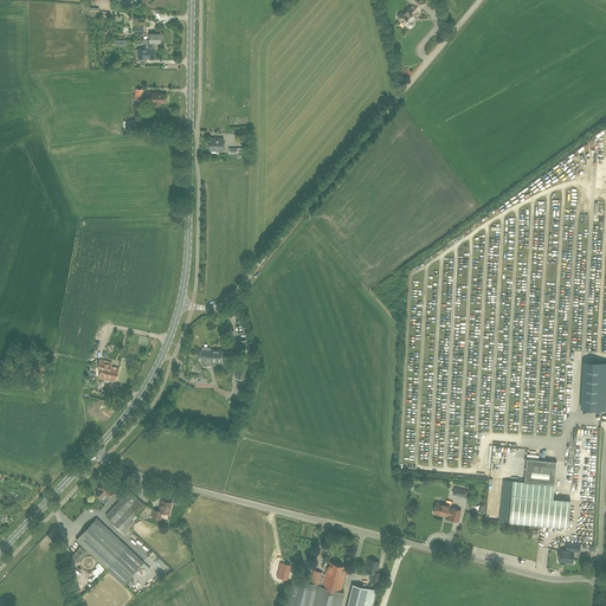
[(400,14),(399,14),(398,15),(398,17),(398,18),(399,18),(401,20),(408,26),(410,27),(411,27),(412,26),(413,26),(413,25),(413,24),(413,23),(413,21),(412,21),(419,13),(418,12),(426,2),(421,0),(408,0),(414,5),(412,7),(411,7),(404,14),(403,14),(403,13),(401,13),(400,13),(400,14)]
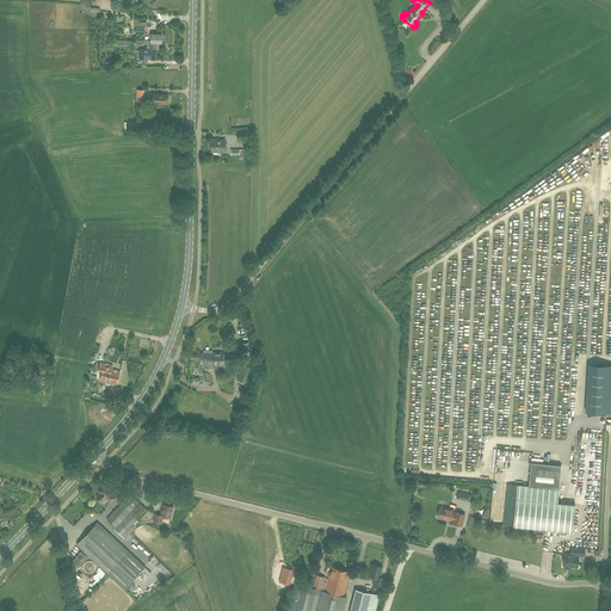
[(152,35),(152,41),(148,41),(148,45),(154,45),(154,42),(162,43),(162,35),(152,35)]
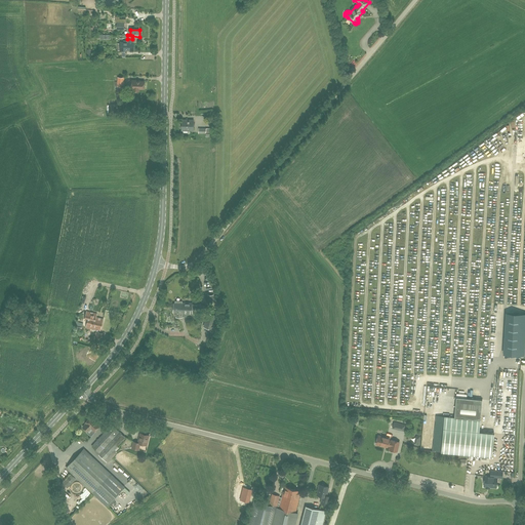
[(132,42),(132,39),(127,39),(127,41),(124,41),(124,42),(120,42),(120,44),(118,44),(117,50),(134,51),(134,42),(132,42)]
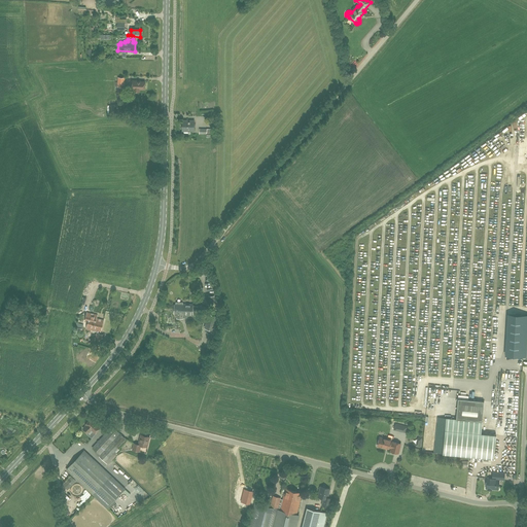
[(114,86),(117,86),(125,88),(126,77),(117,77),(117,81),(115,81),(114,86)]
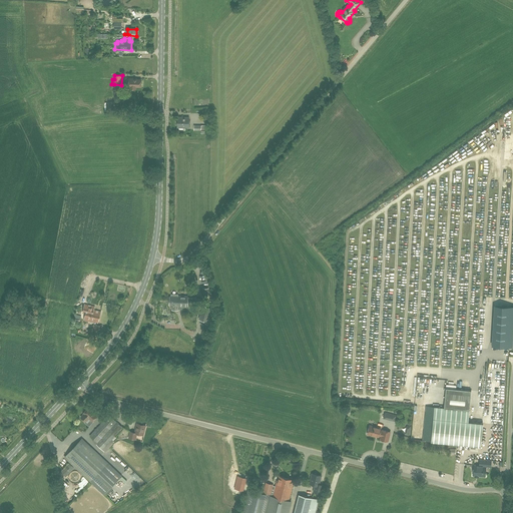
[(134,79),(133,79),(129,78),(128,86),(130,87),(130,89),(135,89),(135,87),(140,87),(141,84),(141,83),(141,81),(141,80),(134,79)]
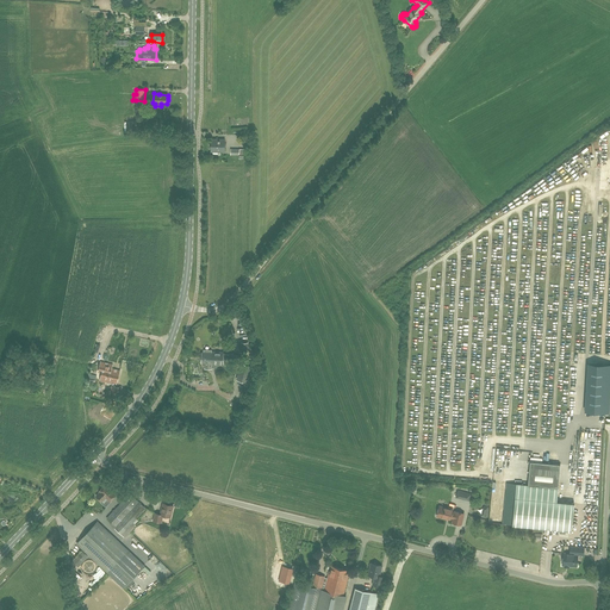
[(211,139),(211,145),(211,151),(225,153),(225,139),(211,139)]
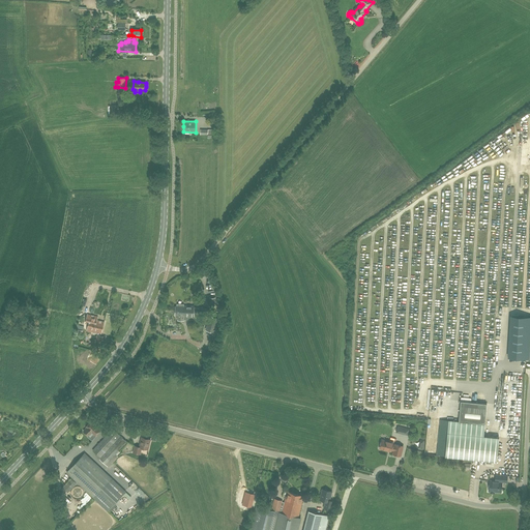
[(216,129),(214,129),(208,129),(201,129),(201,135),(208,136),(208,138),(216,139),(216,129)]
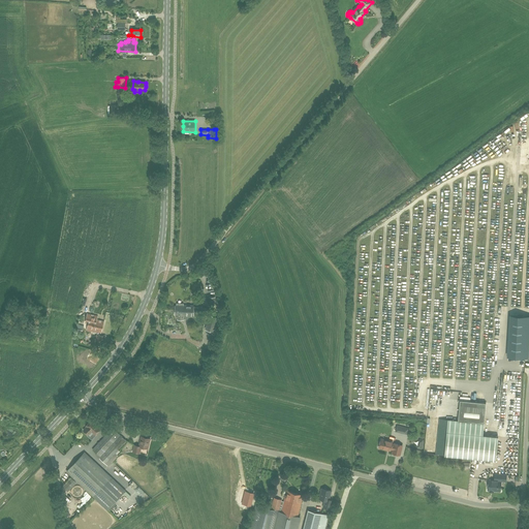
[(196,308),(193,308),(193,305),(184,305),(184,304),(177,304),(177,306),(176,306),(175,315),(177,315),(177,319),(184,319),(184,318),(193,319),(193,316),(196,316),(196,311),(203,311),(203,307),(196,307),(196,308)]
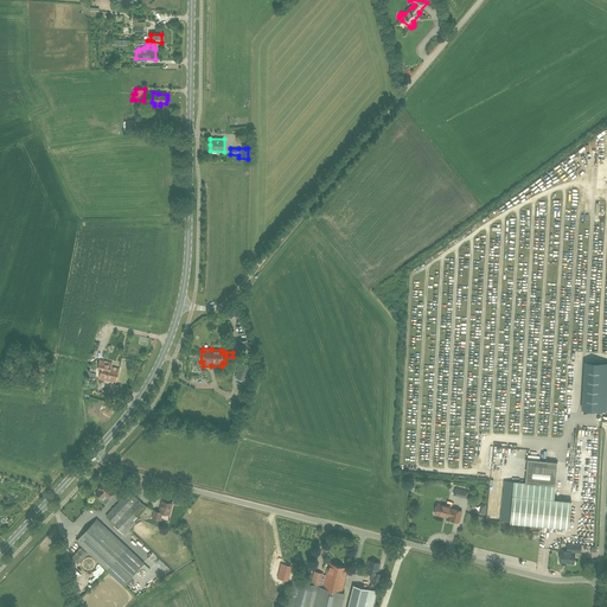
[(116,383),(120,369),(112,366),(112,363),(101,359),(98,369),(101,370),(100,378),(104,379),(103,383),(109,384),(109,381),(113,382),(109,396),(115,397),(117,385),(115,384),(115,382),(116,383)]
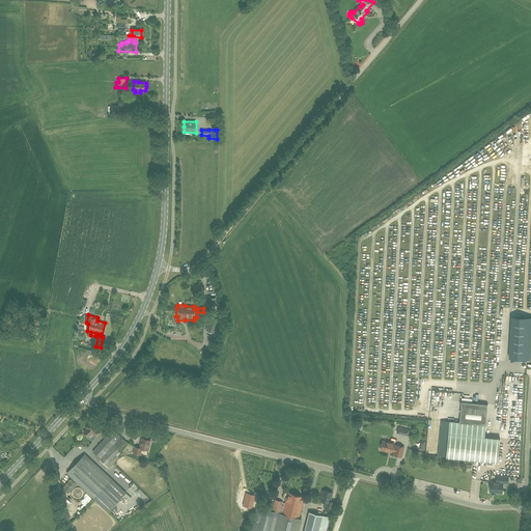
[(530,360),(530,351),(530,317),(513,316),(511,359),(530,360)]
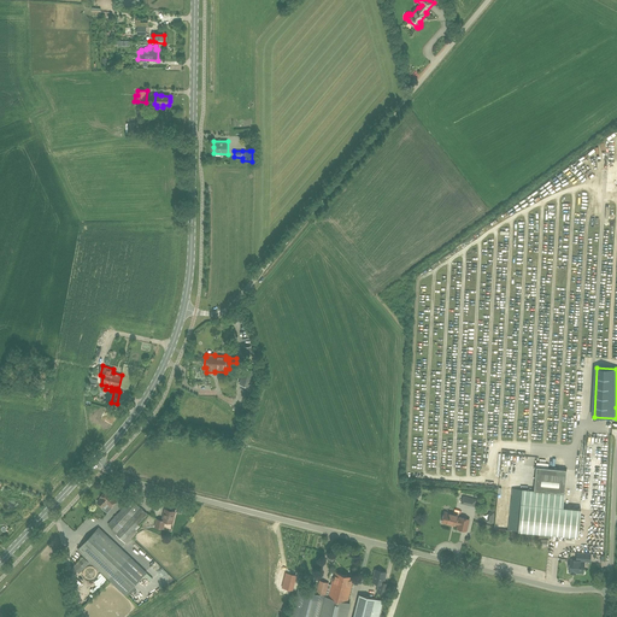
[(245,369),(240,383),(250,386),(254,371),(245,369)]
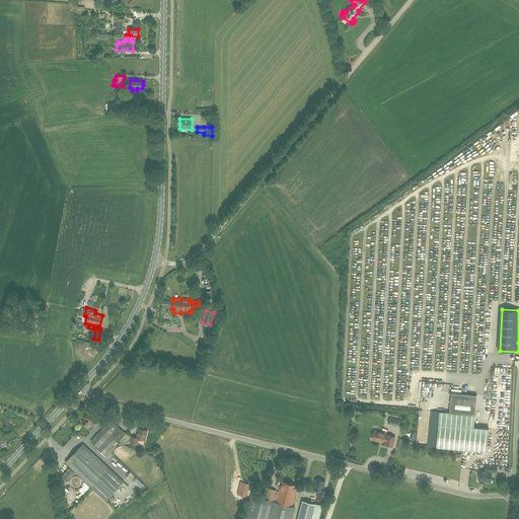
[(439,412),(436,447),(487,452),(489,429),(473,427),(474,415),(469,415),(470,394),(450,392),(450,398),(449,413),(439,412)]
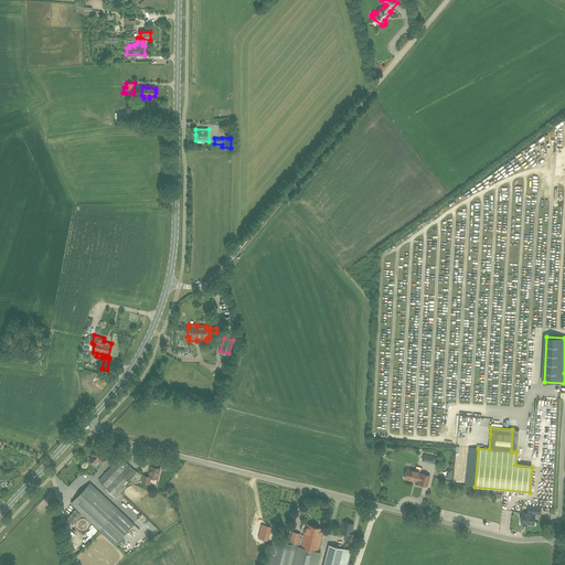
[(102,464),(107,458),(98,449),(92,455),(93,456),(89,459),(95,465),(98,460),(102,464)]
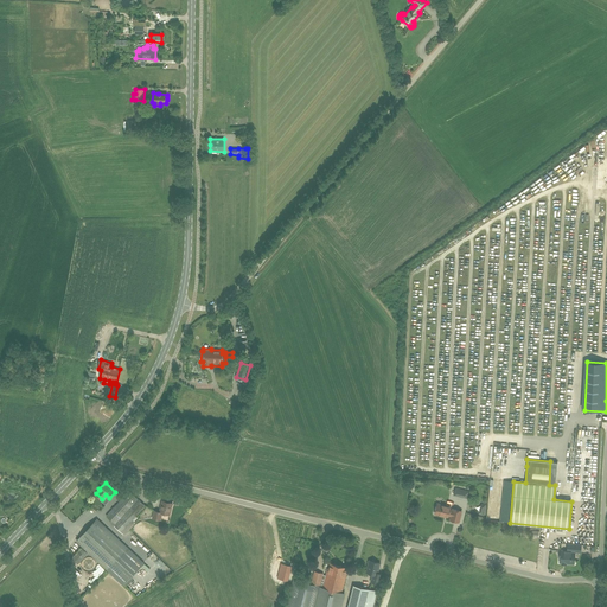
[(467,499),(470,492),(455,489),(454,496),(467,499)]
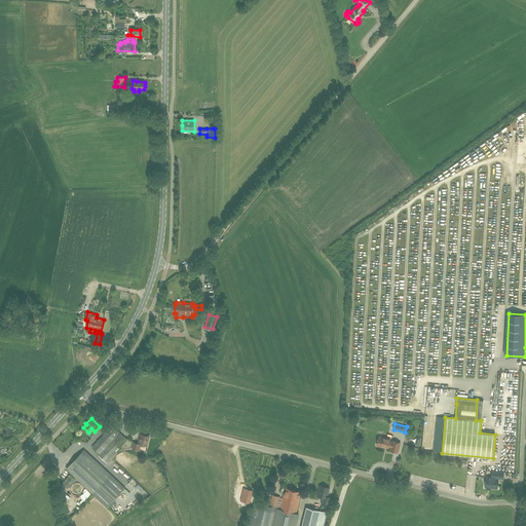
[(105,461),(118,446),(126,438),(112,425),(92,447),(100,454),(99,455),(105,461)]
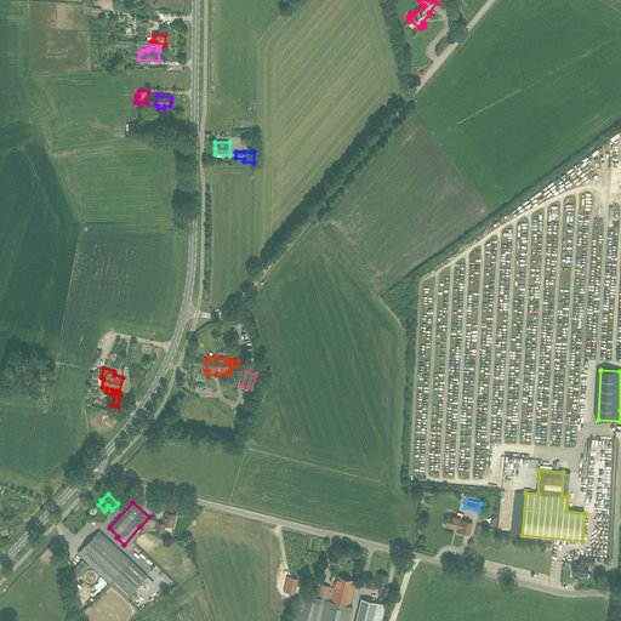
[(174,527),(177,514),(166,512),(164,524),(158,523),(157,530),(165,533),(166,525),(174,527)]
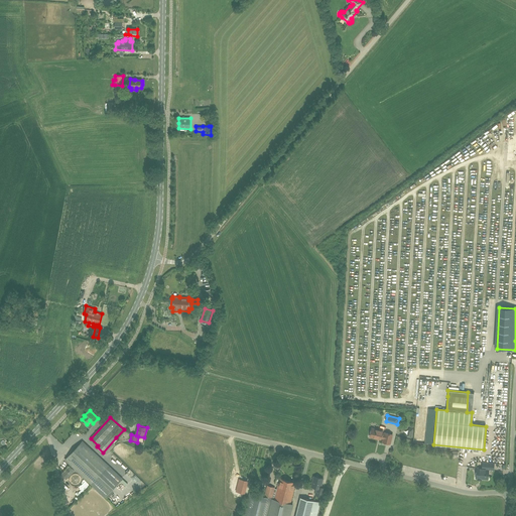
[(390,443),(392,434),(385,432),(385,433),(382,433),(383,431),(372,428),(370,436),(381,439),(381,438),(384,438),(383,442),(390,443)]
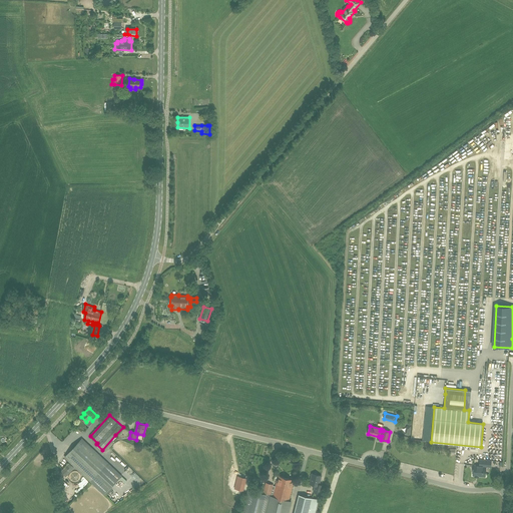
[(65,457),(70,462),(104,494),(121,475),(108,463),(82,439),(65,457)]
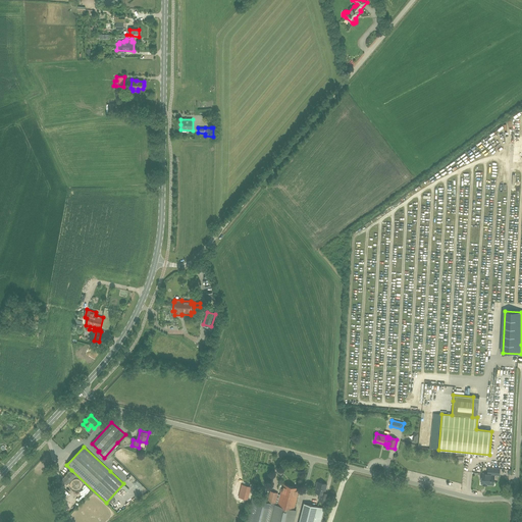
[(493,485),(494,474),(500,475),(500,469),(488,468),(487,474),(482,473),(481,484),(493,485)]
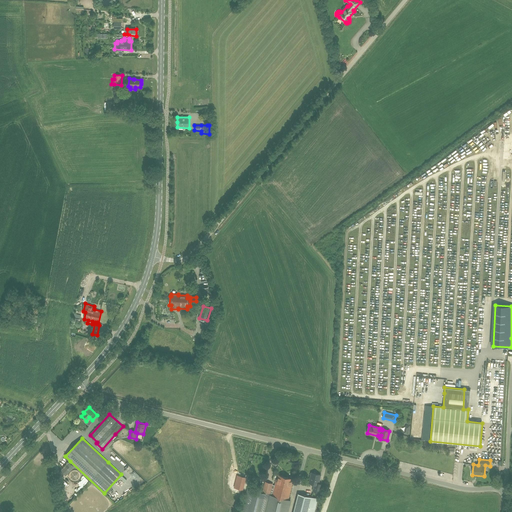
[(71,463),(62,471),(66,476),(75,467),(71,463)]
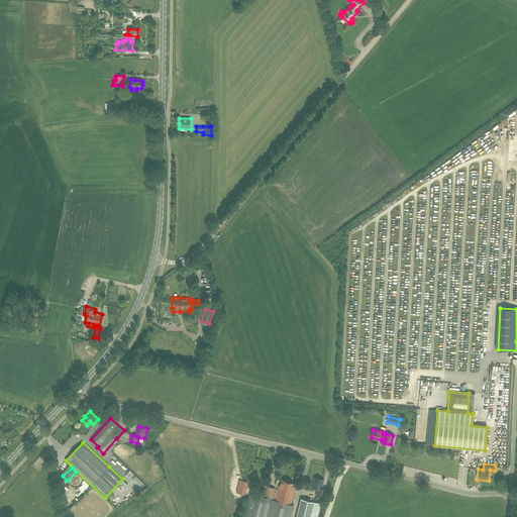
[(323,498),(325,491),(325,489),(322,488),(323,480),(314,478),(312,488),(317,489),(316,496),(323,498)]
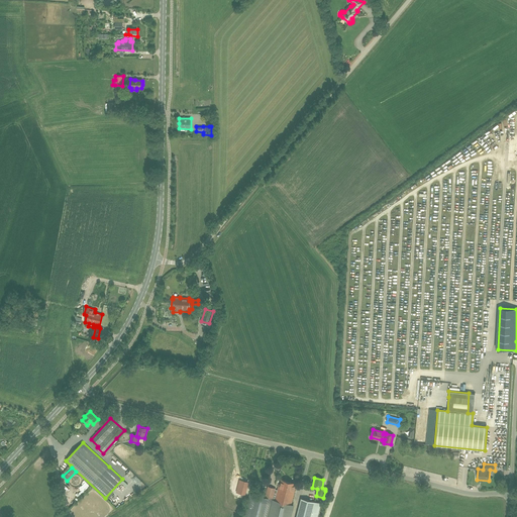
[(239,479),(236,490),(244,492),(247,481),(239,479)]
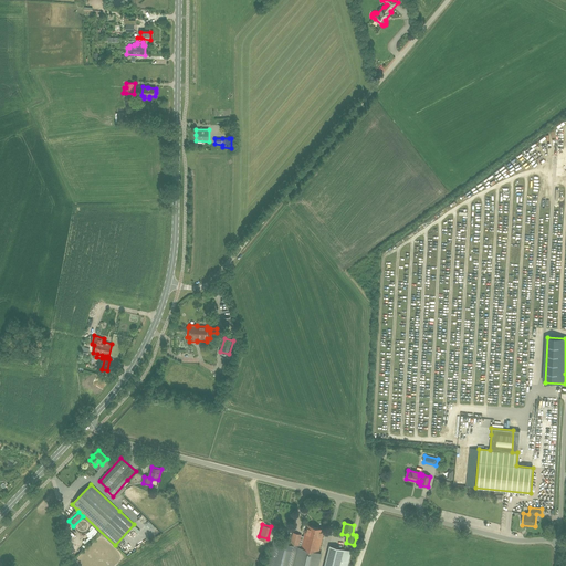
[(268,565),(316,565),(320,556),(315,555),(315,552),(318,553),(323,535),(322,535),(323,530),(307,525),(306,531),(305,531),(303,540),(300,538),(301,535),(293,533),(290,545),(301,548),(300,552),(274,545),(268,565)]
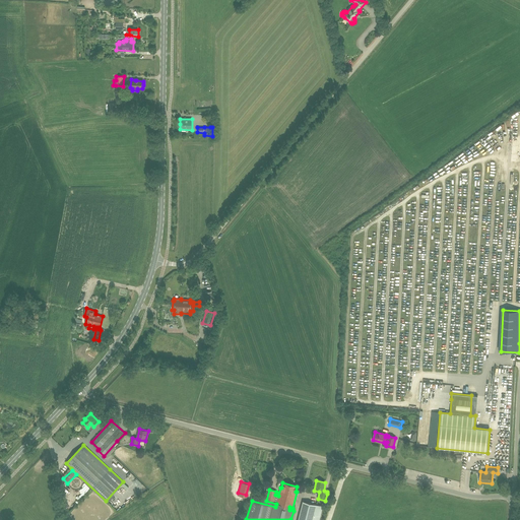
[(298,519),(319,519),(323,507),(304,502),(298,519)]
